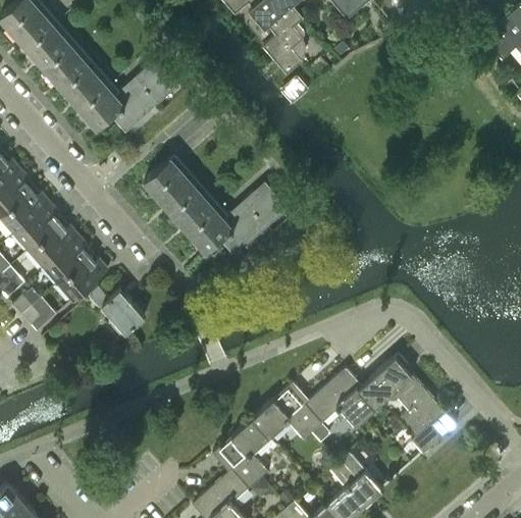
[(155,58),(114,94),(31,0),(16,0),(0,14),(0,17),(96,127),(110,116),(124,133),(178,86),(155,58)]
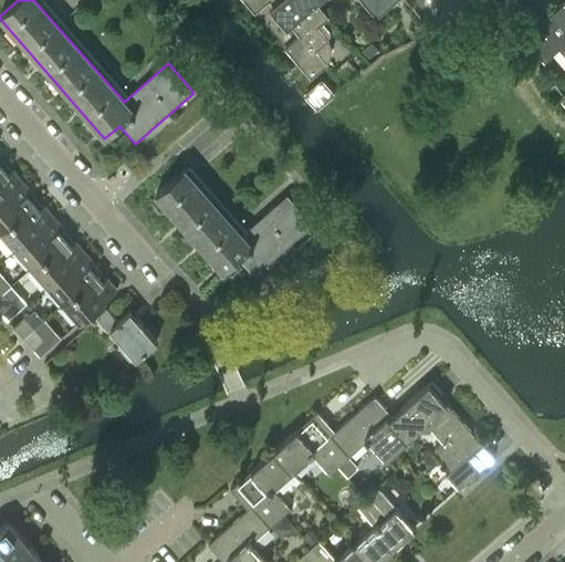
[(241,0),(252,12),(267,0),(299,38),(285,50),(311,80),(327,65),(325,63),(326,63),(328,61),(330,59),(331,58),(331,53),(331,52),(331,50),(331,49),(330,48),(330,47),(328,44),(327,43),(326,42),(327,41),(323,35),(327,32),(322,24),(327,19),(314,4),(318,0),(241,0)]
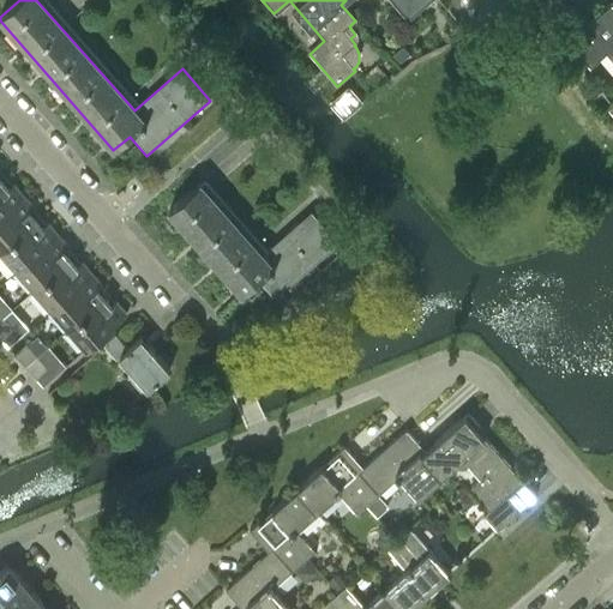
[(389,0),(408,22),(433,0),(389,0)]
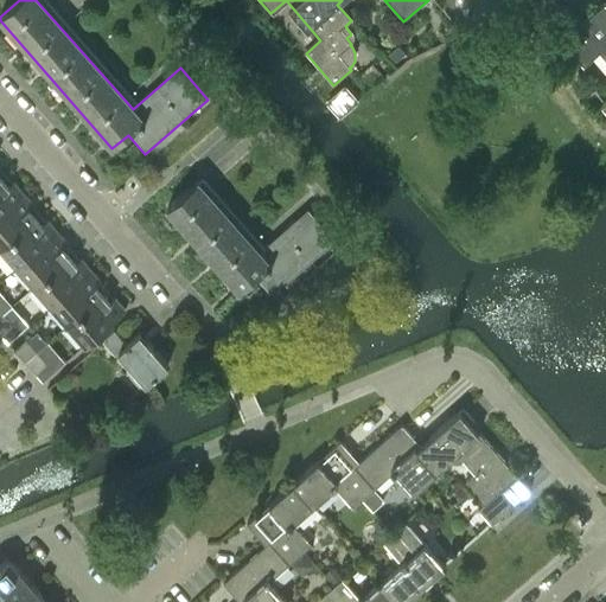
[(485,0),(484,1),(492,11),(505,0),(485,0)]
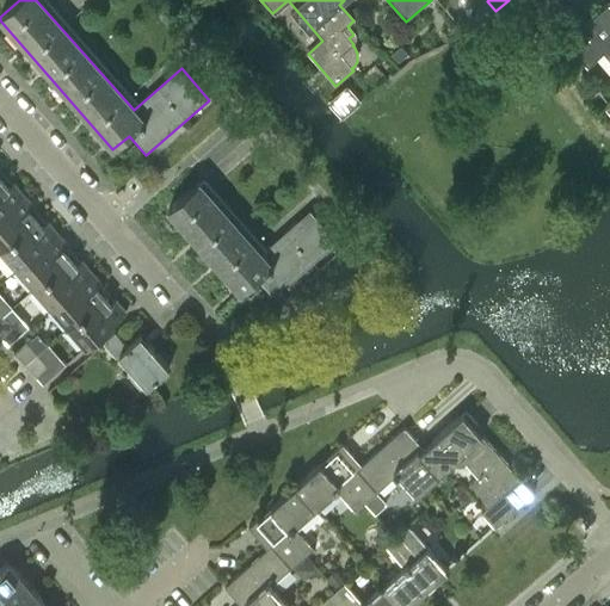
[(487,1),(481,8),(488,17),(495,11),(487,1)]
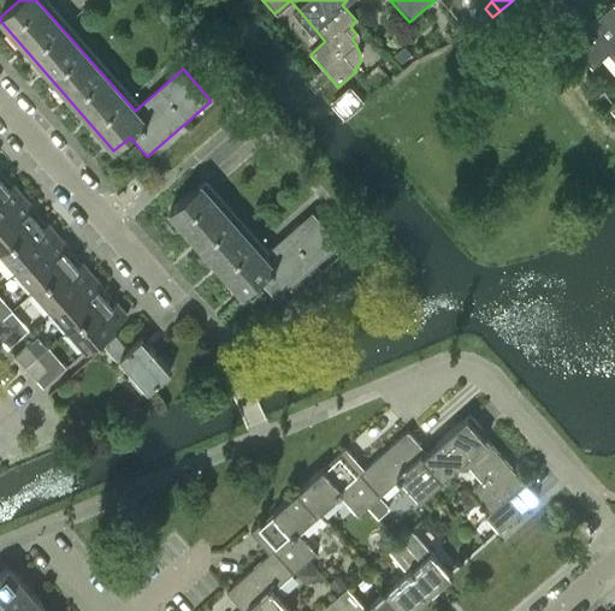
[(614,10),(613,7),(569,45),(591,70),(608,57),(614,64),(614,10)]
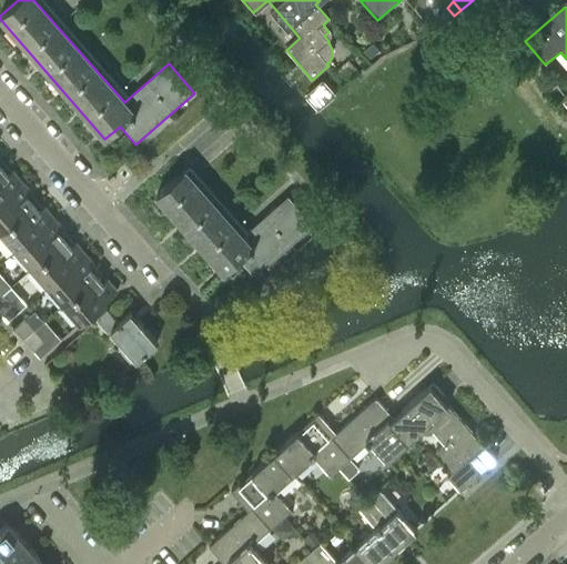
[(361,53),(368,64),(380,57),(372,46),(361,53)]
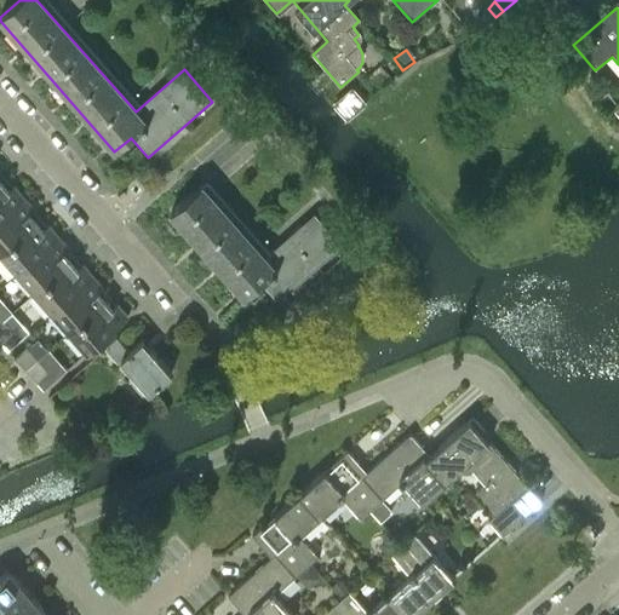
[(344,122),(365,105),(351,90),(331,107),(344,122)]
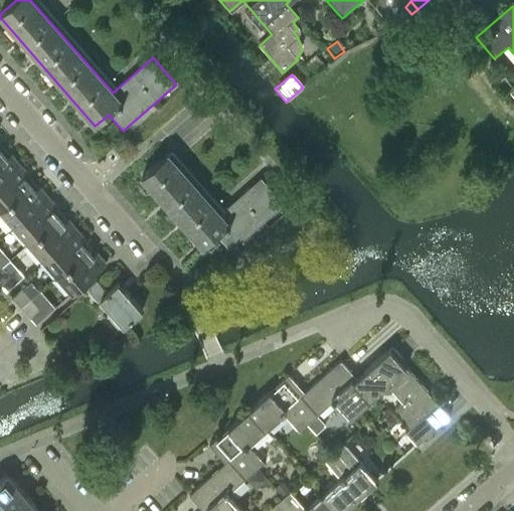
[(10,158),(6,161),(1,154),(0,155),(0,183),(18,167),(10,158)]
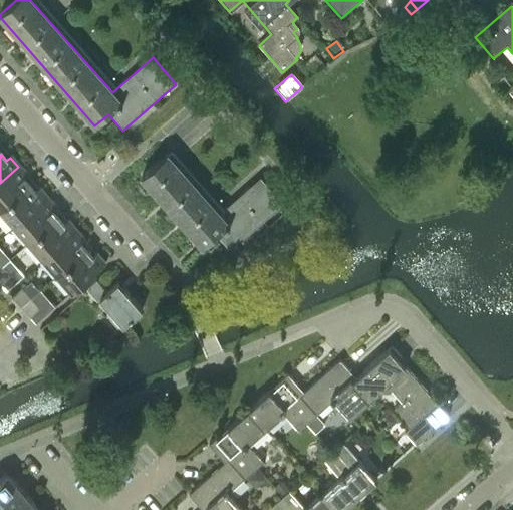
[(219,215),(203,196),(185,175),(167,155),(141,178),(158,198),(176,219),(193,238),(202,248),(215,236),(230,252),(261,224),(282,206),(259,180),(239,198),(219,215)]
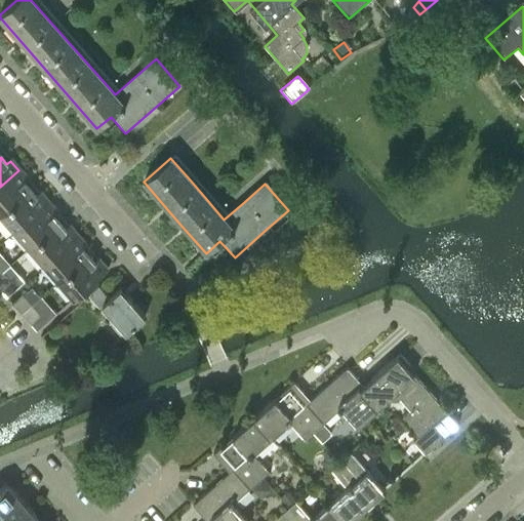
[(25,184),(28,181),(18,170),(0,187),(0,216),(30,191),(25,184)]
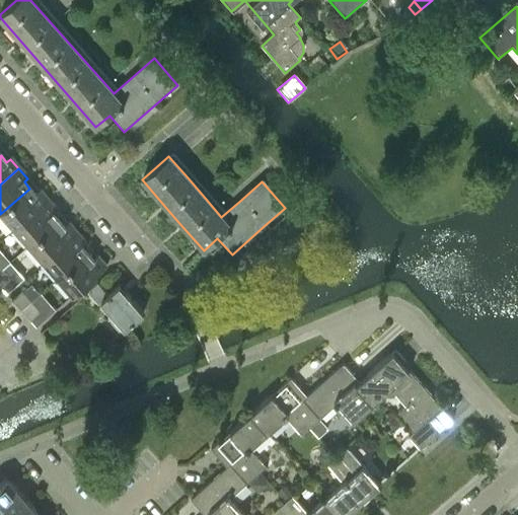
[(39,192),(35,195),(29,189),(0,214),(14,230),(48,202),(39,192)]
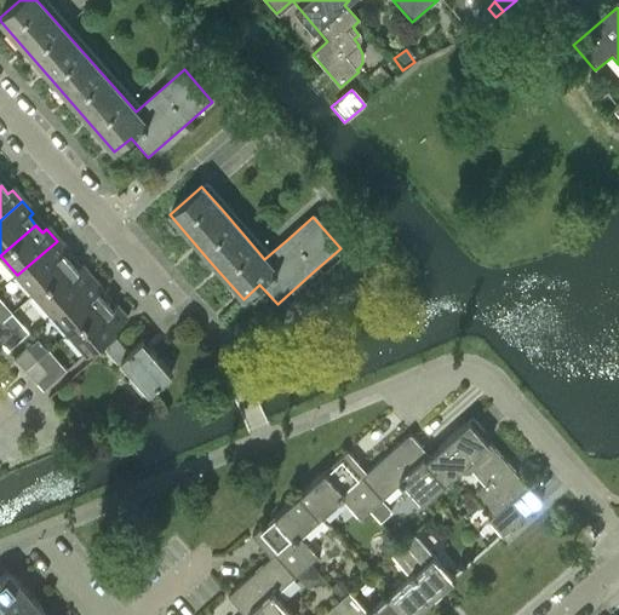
[(63,257),(67,253),(57,241),(17,275),(35,295),(70,264),(63,257)]
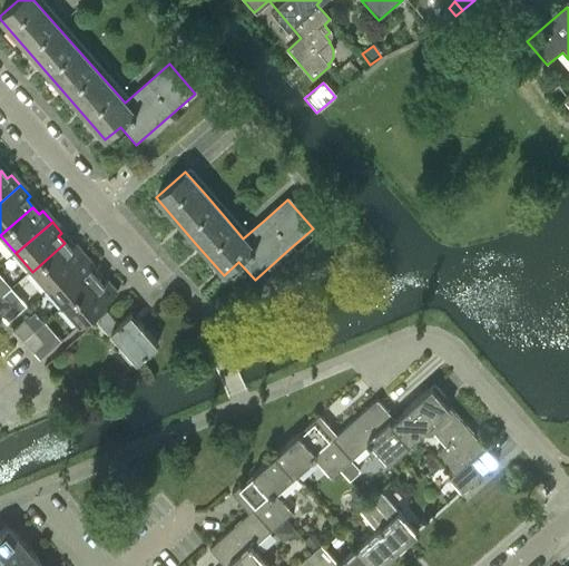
[(75,247),(70,251),(65,243),(32,272),(48,290),(84,257),(75,247)]
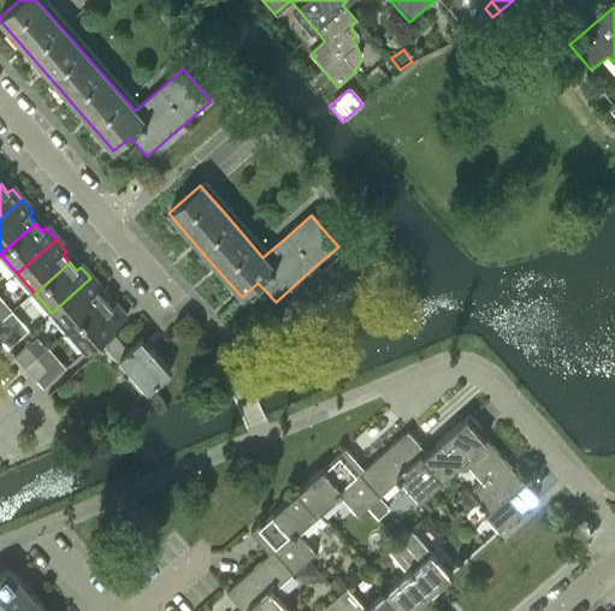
[(96,294),(101,290),(90,278),(52,313),(69,332),(104,302),(96,294)]
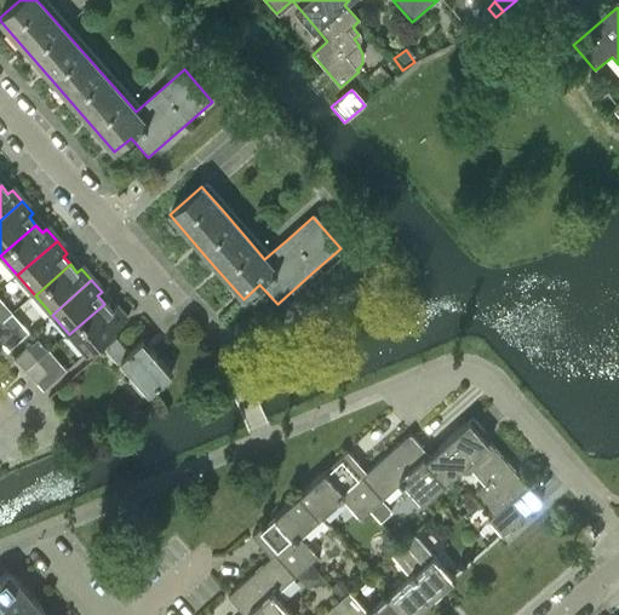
[(115,308),(112,311),(104,304),(69,334),(87,355),(126,320),(115,308)]
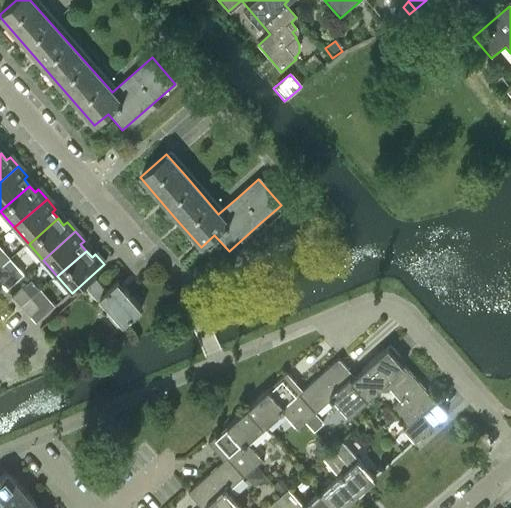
[(0,286),(1,287),(11,278),(2,267),(0,268),(0,286)]
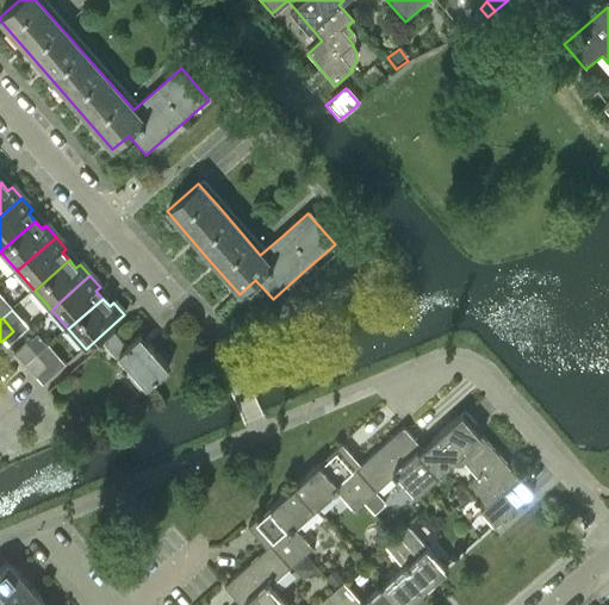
[(140,338),(125,350),(113,336),(101,345),(115,360),(118,357),(145,390),(168,370),(140,338)]
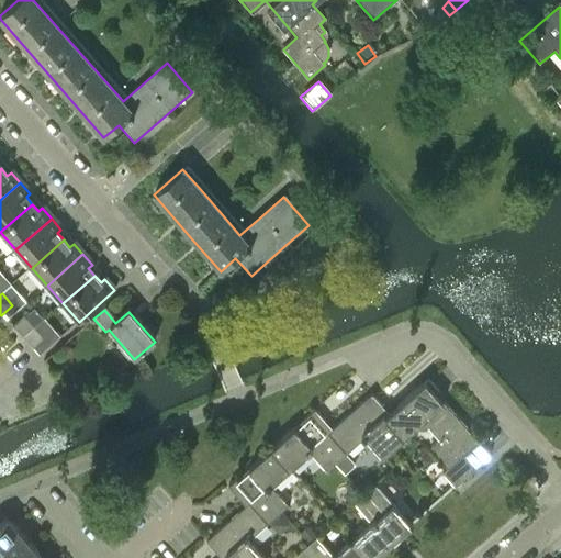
[(22,338),(33,330),(23,317),(12,327),(22,338)]
